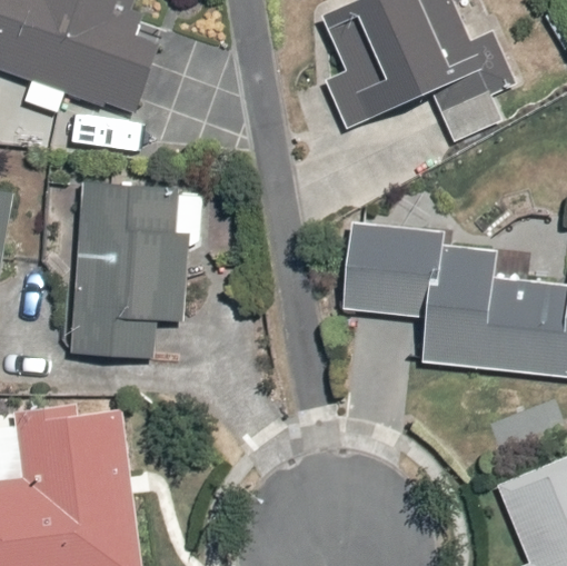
[(0,66),(135,118),(159,46),(123,30),(135,0),(0,0),(0,66)]
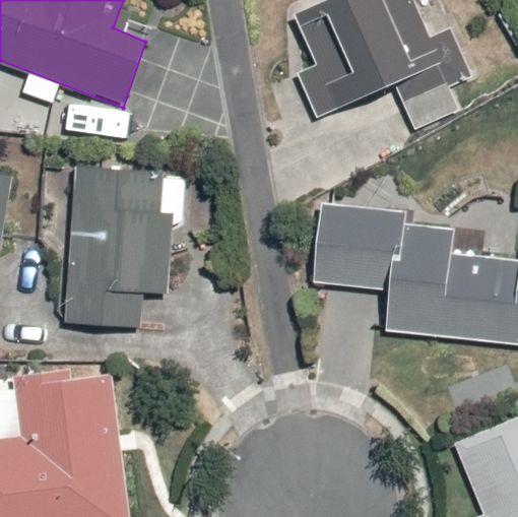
[(332,0),(296,14),(314,66),(296,75),(314,121),(398,87),(406,104),(470,76),(450,28),(430,38),(413,0),(332,0)]
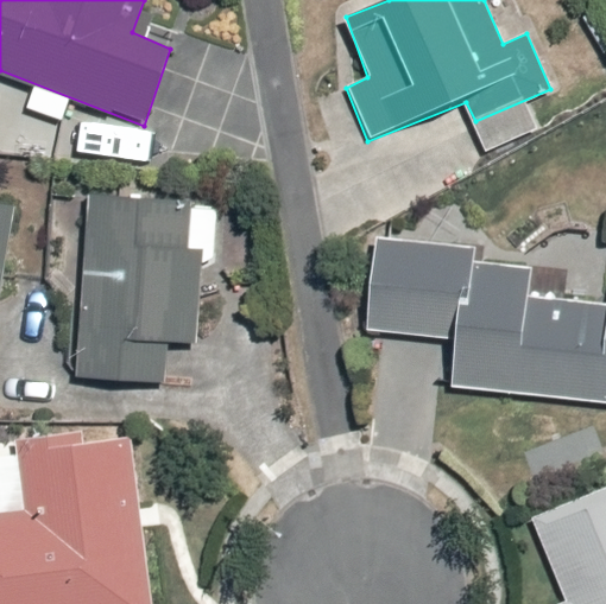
[(0,148),(49,151),(50,119),(0,118),(1,80),(0,80),(0,148)]
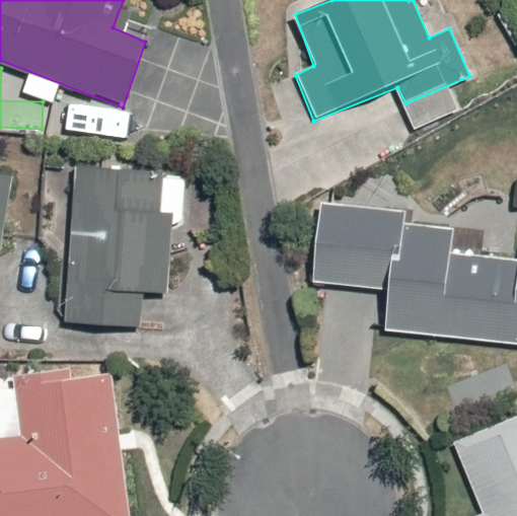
[(125,111),(67,104),(63,137),(122,143),(125,111)]
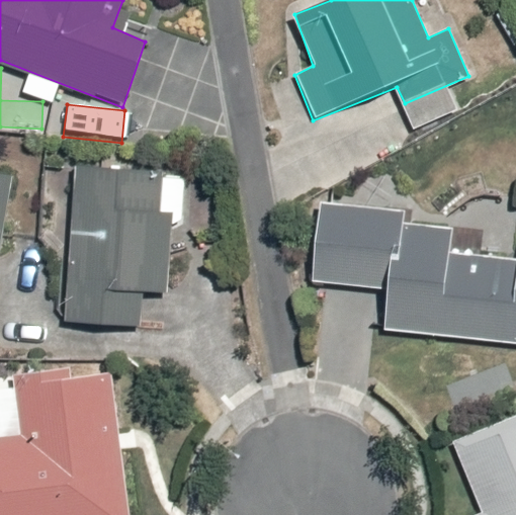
[(163,173),(75,167),(63,322),(140,329),(141,293),(165,295),(171,213),(159,213),(163,173)]
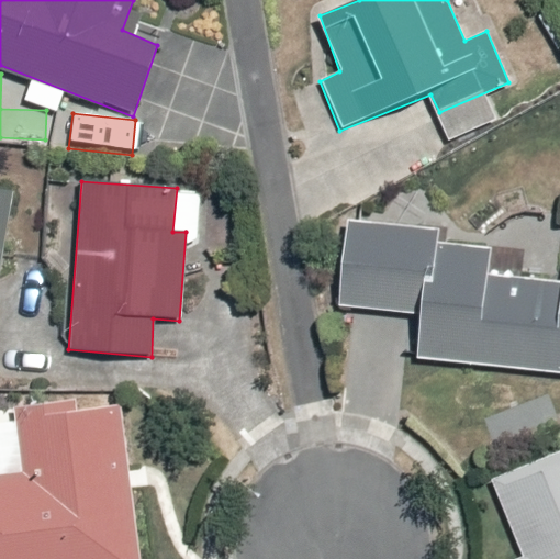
[(0,269),(15,191),(0,188),(0,269)]
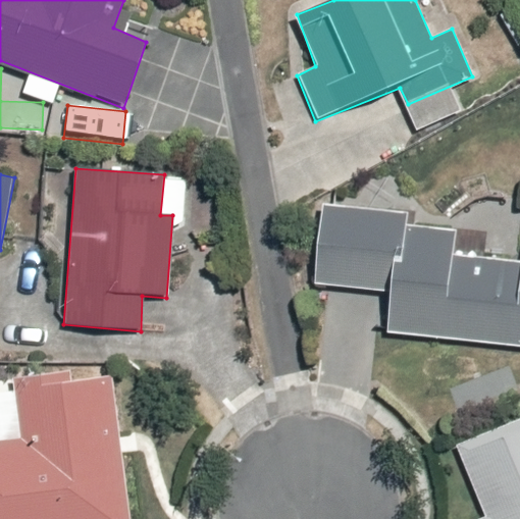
[(408,212),(320,202),(313,284),(390,292),(385,332),(519,345),(519,257),(519,262),(454,254),(456,228),(406,224),(408,212)]
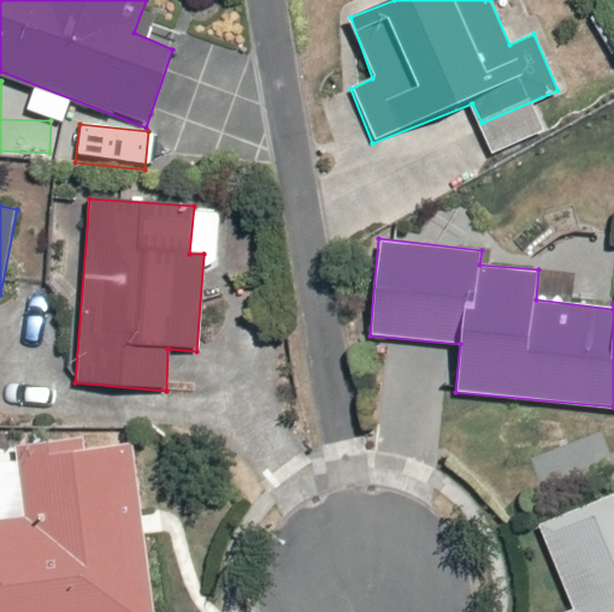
[(153,611),(133,445),(0,459),(0,611),(153,611)]
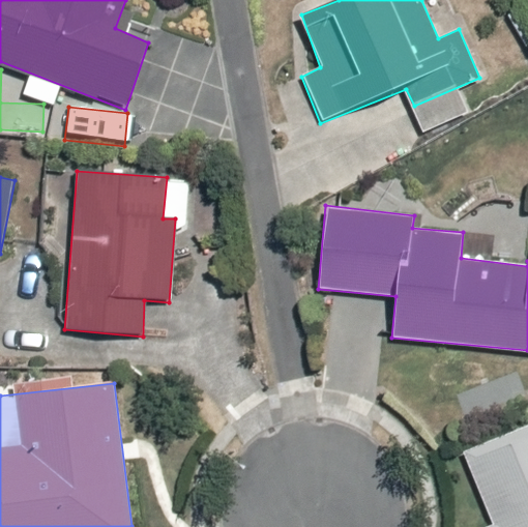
[(527,526),(527,426),(464,452),(492,526),(527,526)]
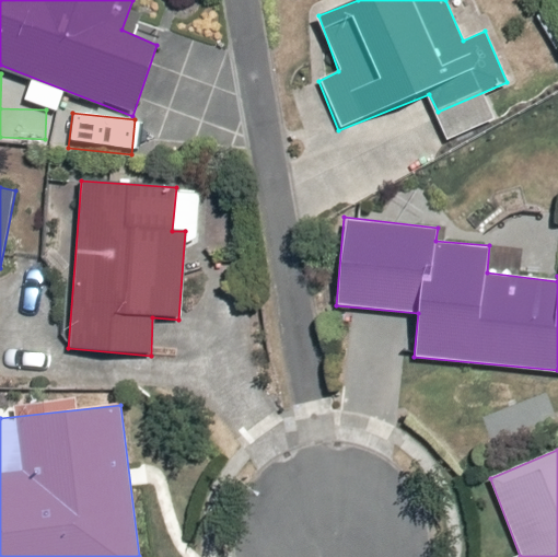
All buildings are outlined.
